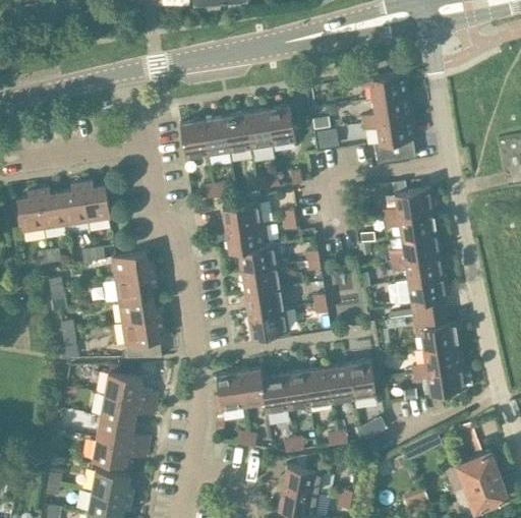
[(409,95),(405,72),(368,78),(355,80),(356,89),(369,87),(371,101),(409,95)]
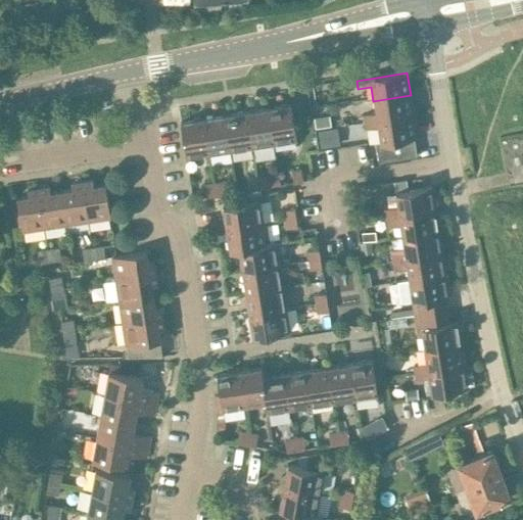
[(414,117),(411,95),(373,101),(375,115),(362,117),(364,125),(414,117)]
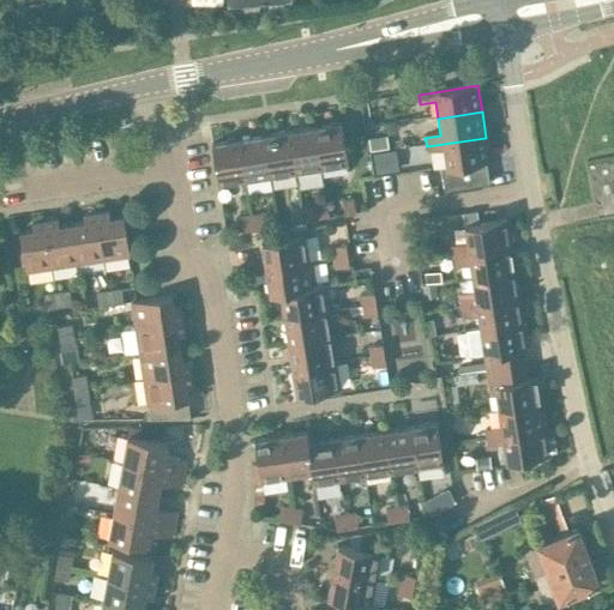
[(341,126),(315,130),(321,173),(348,168),(341,126)]
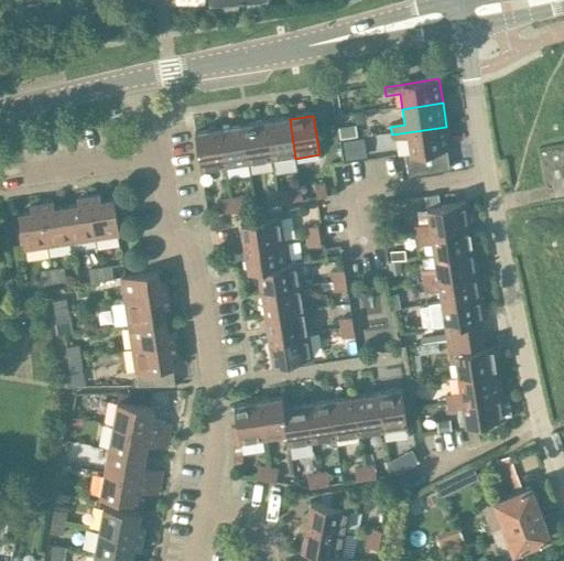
[(295,159),(290,119),(266,122),(272,162),(295,159)]
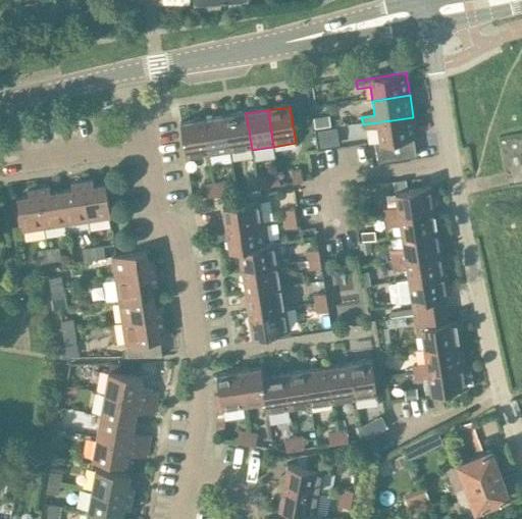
[(252,150),(246,113),(224,117),(230,154),(252,150)]
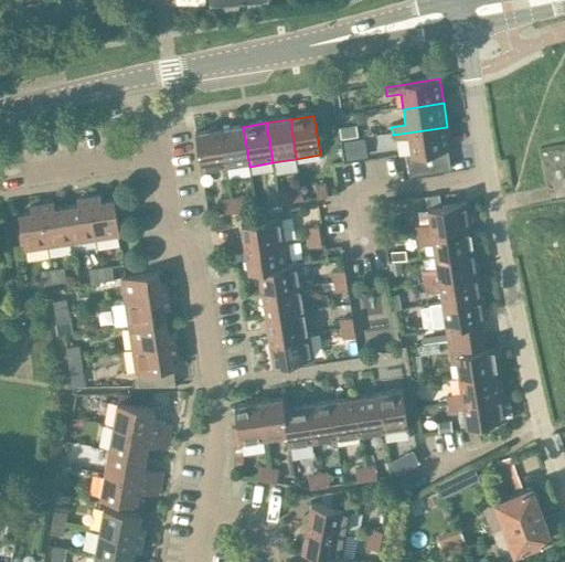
[(249,167),(243,127),(220,130),(225,170),(249,167)]
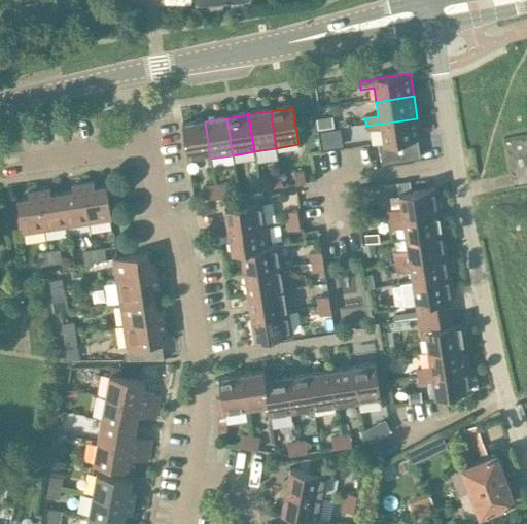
[(420,141),(417,118),(366,126),(367,134),(381,132),(384,145),(379,146),(381,166),(420,160),(417,141),(420,141)]
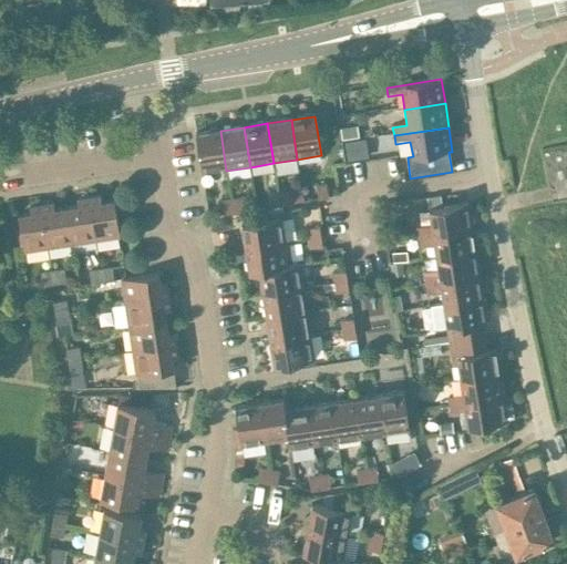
[(357,129),(348,130),(340,131),(342,143),(358,140),(357,129)]
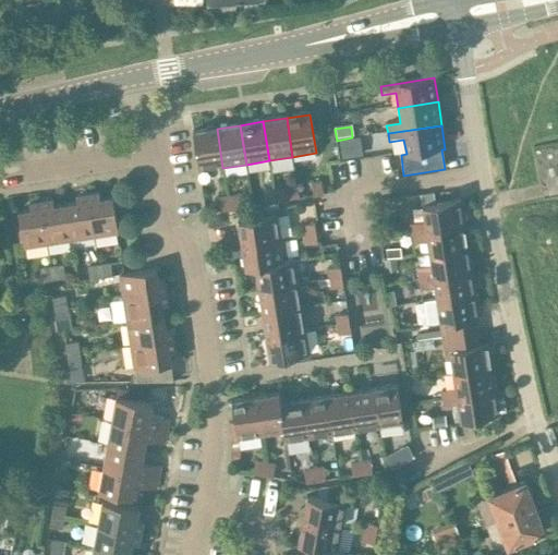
[(222,168),(217,129),(192,133),(198,172),(222,168)]
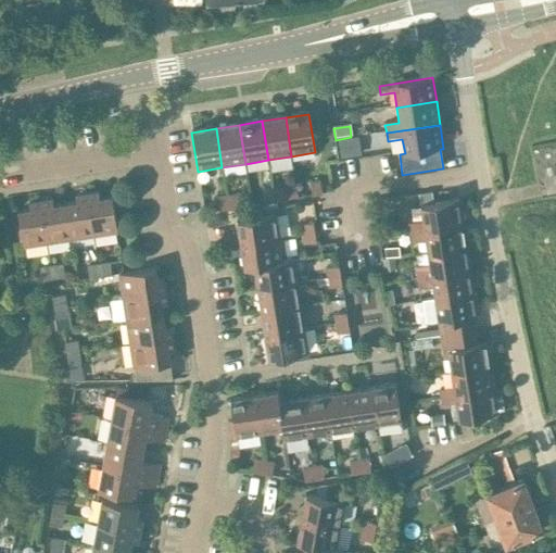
[(319,183),(310,185),(312,197),(321,196),(319,183)]
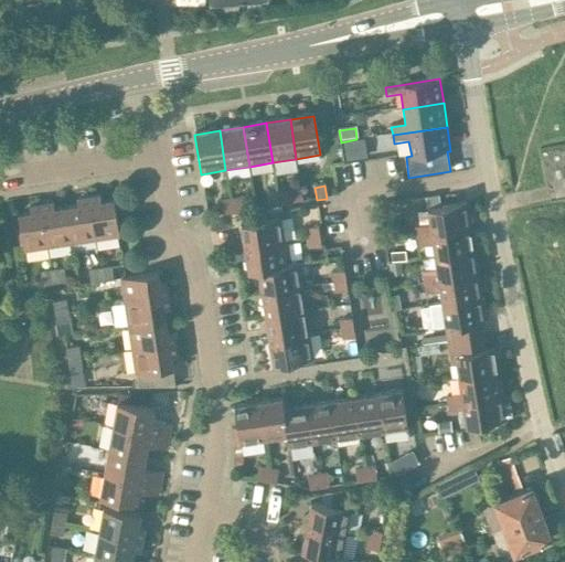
[(287,192),(278,194),(279,207),(289,205),(287,192)]
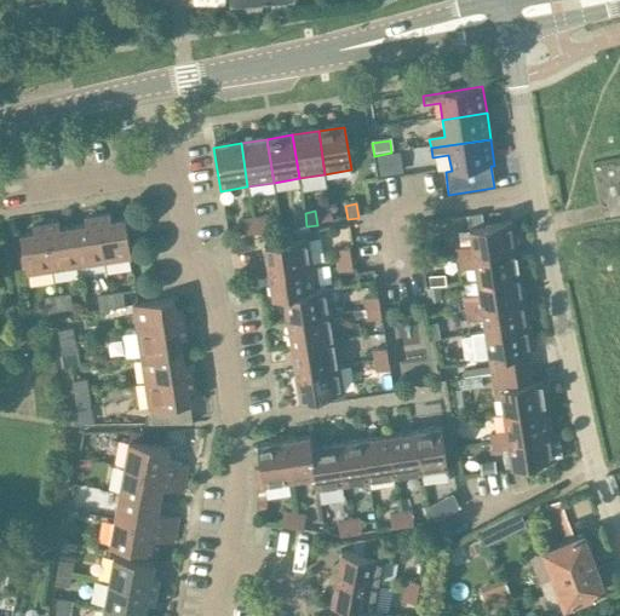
[(306,226),(305,213),(293,214),(296,228),(306,226)]
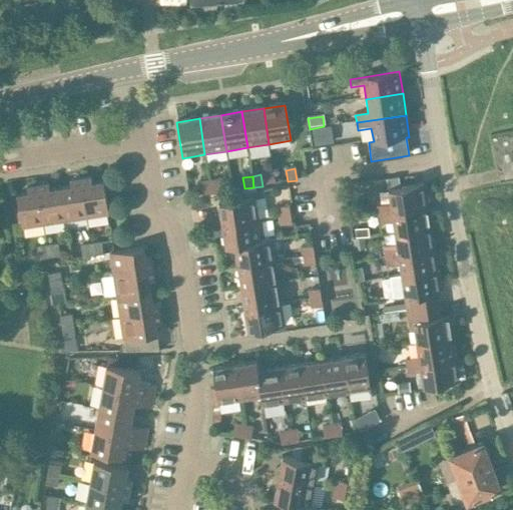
[(108,215),(103,182),(92,184),(91,178),(80,179),(86,219),(108,215)]
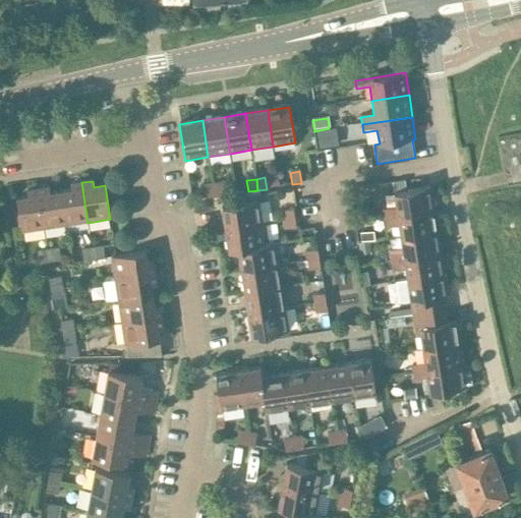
[(88,223),(81,182),(70,184),(71,190),(61,191),(66,226),(88,223)]
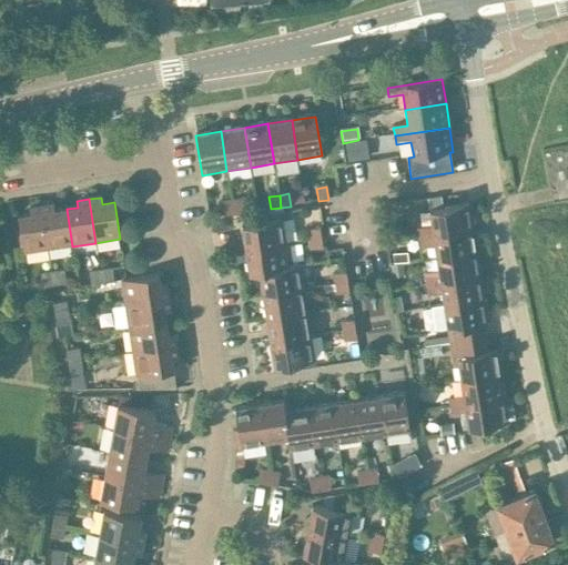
[(243,213),(242,201),(232,202),(234,215),(243,213)]
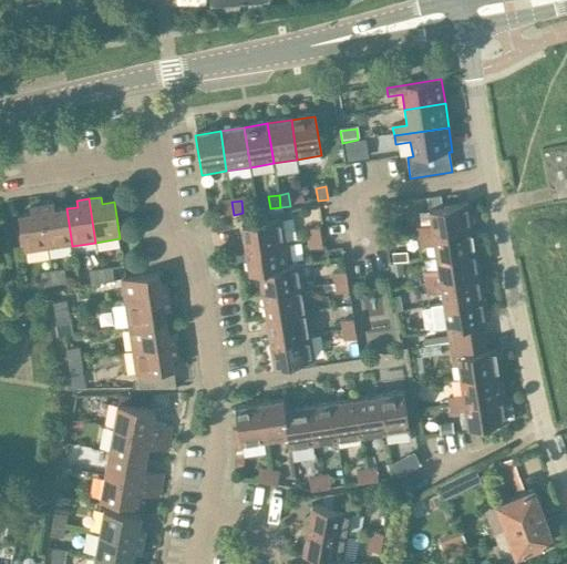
[(234,215),(232,202),(220,204),(223,216),(234,215)]
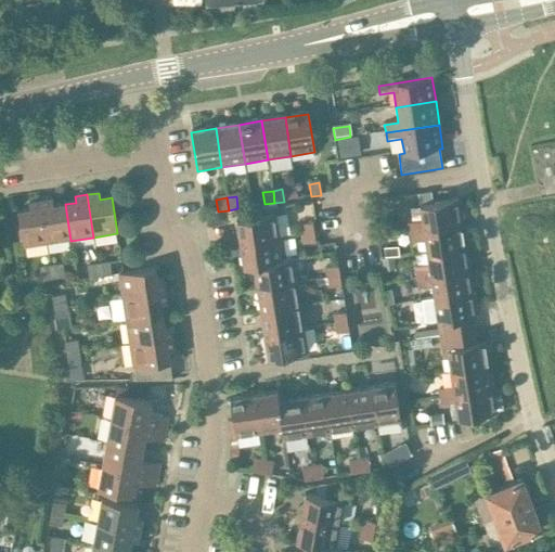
[(71,241),(65,204),(53,206),(52,200),(40,202),(48,244),(71,241)]
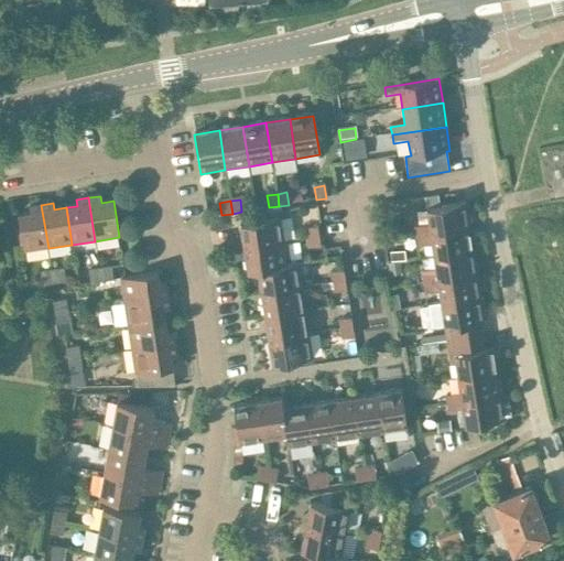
[(466,204),(426,209),(429,226),(414,228),(415,236),(469,228),(466,204)]
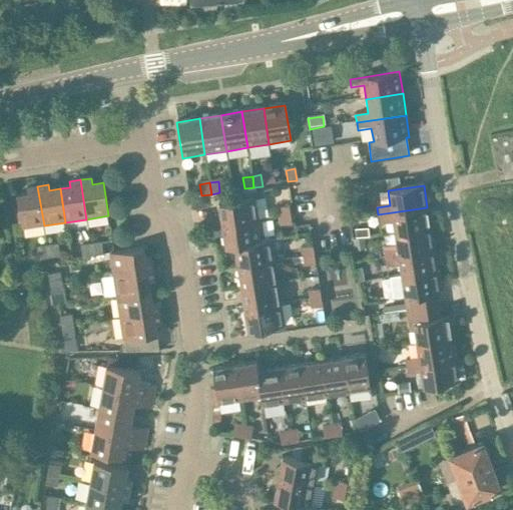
[(44,225),(37,186),(26,188),(27,194),(16,195),(21,229),(44,225)]
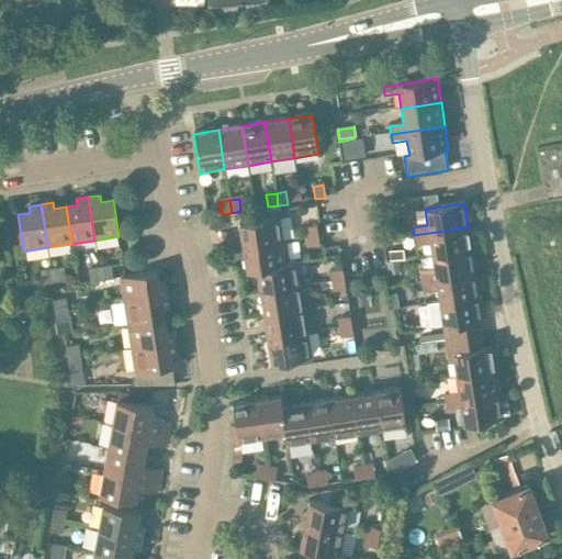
[(243,248),(282,243),(279,219),(238,225),(243,248)]
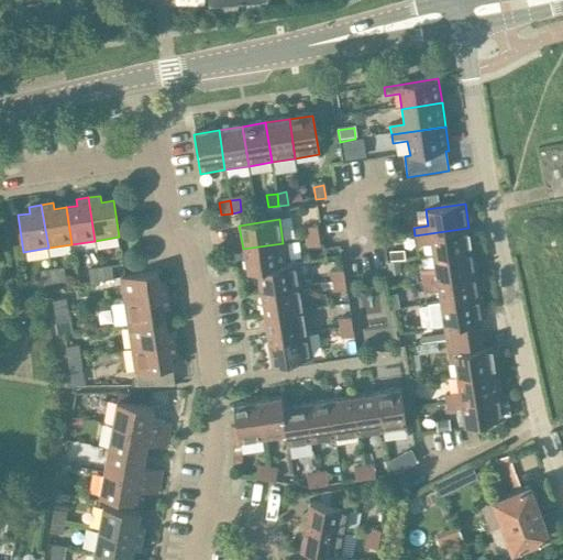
[(317,228),(305,230),(306,239),(319,238),(317,228)]
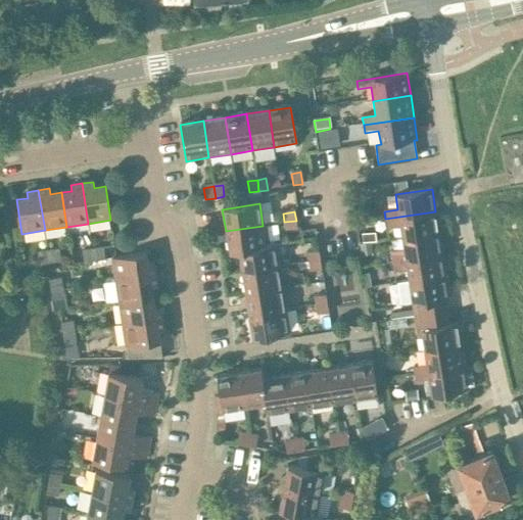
[(438,233),(435,211),(385,219),(386,227),(399,225),(402,239),(438,233)]
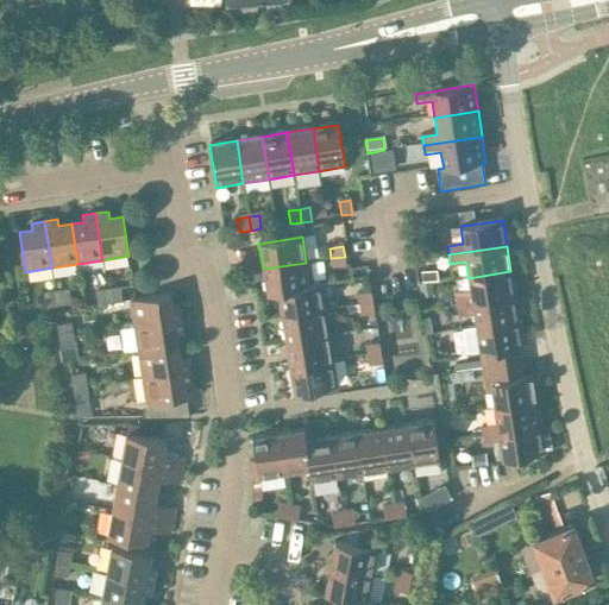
[(346,268),(345,257),(331,258),(333,270),(346,268)]
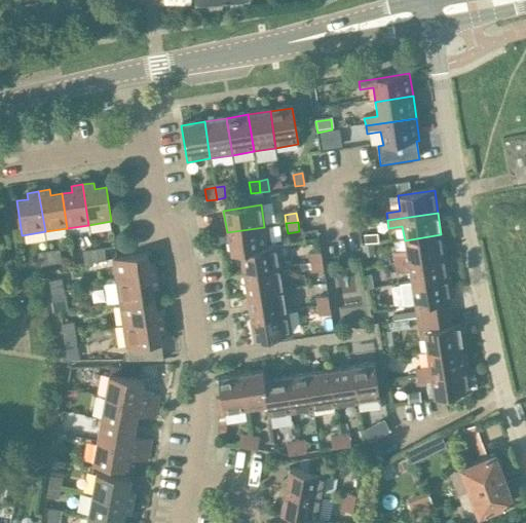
[(268,249),(268,248),(264,227),(227,232),(231,255),(239,254),(239,253),(268,249)]
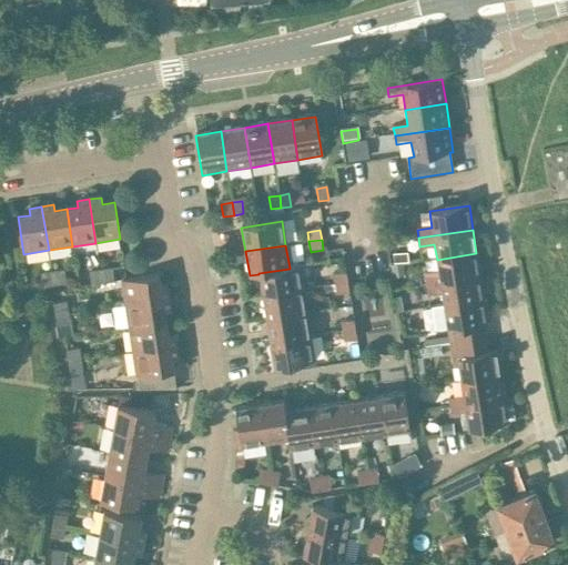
[(480,276),(476,253),(437,260),(439,275),(425,278),(426,285),(480,276)]
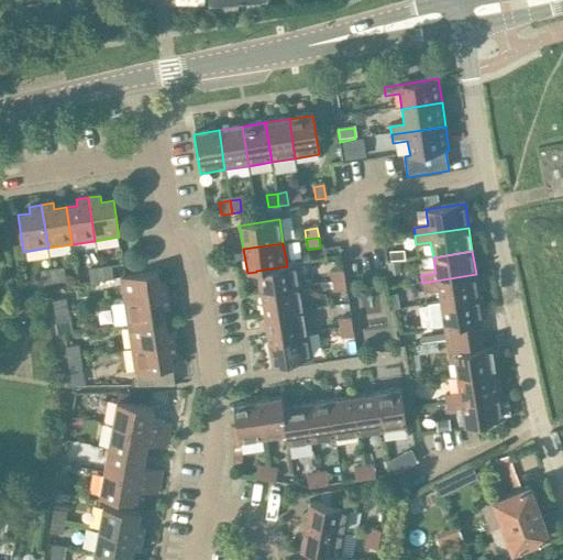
[(403,262),(401,253),(385,255),(387,264),(403,262)]
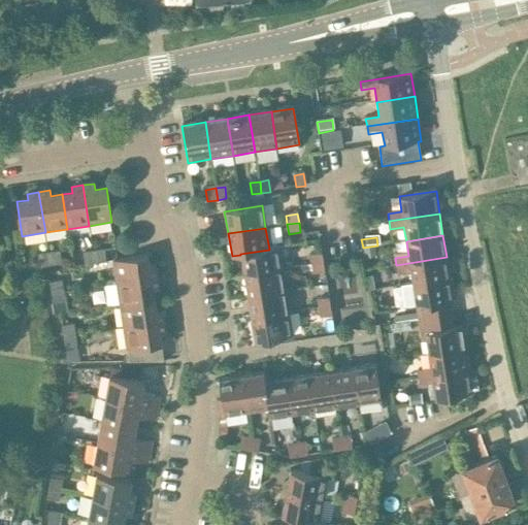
[(277,248),(269,249),(269,250),(240,254),(240,255),(244,276),(282,270),(277,248)]
